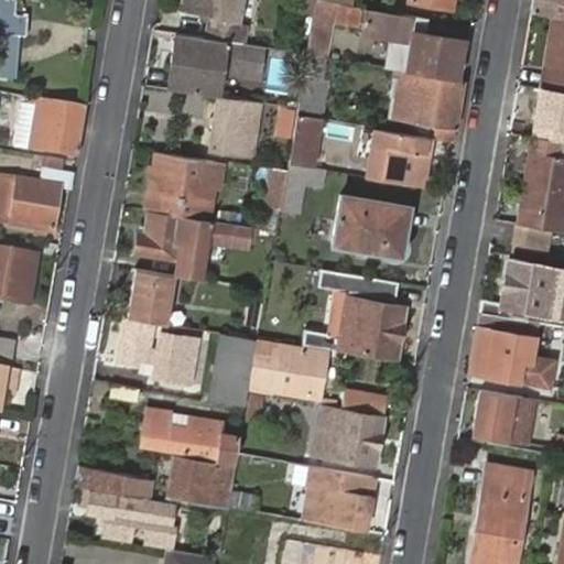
[(236,24),(239,0),(181,0),(180,7),(213,12),(212,20),(236,24)]
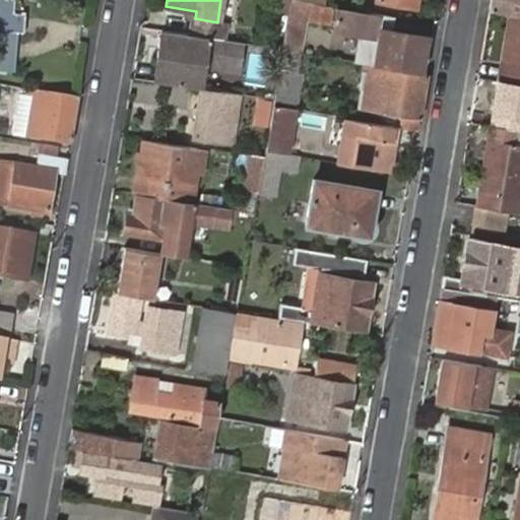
[(306,1),(301,0),(288,0),(284,28),(300,30),(306,1)]
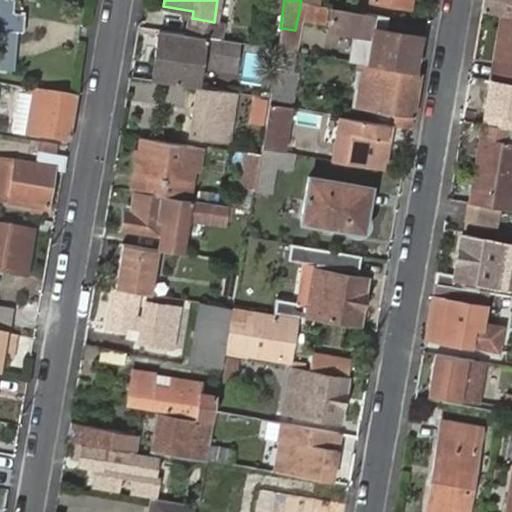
[(511,0),(481,0),(479,12),(499,15),(511,17),(511,0)]
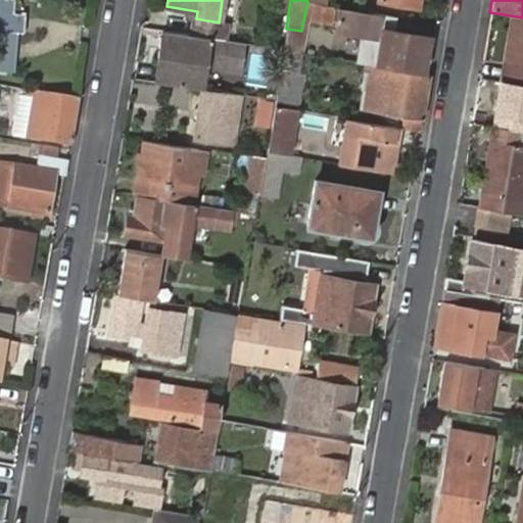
[(420,75),(426,34),(388,27),(390,16),(347,8),(343,39),(363,41),(360,62),(371,64),(420,75)]
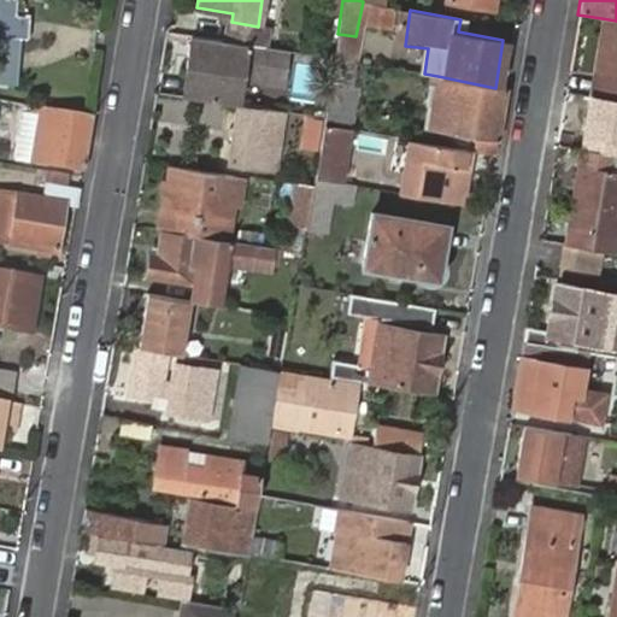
[(616,21),(601,18),(598,41),(604,42),(599,75),(594,98),(599,98),(616,100),(616,21)]
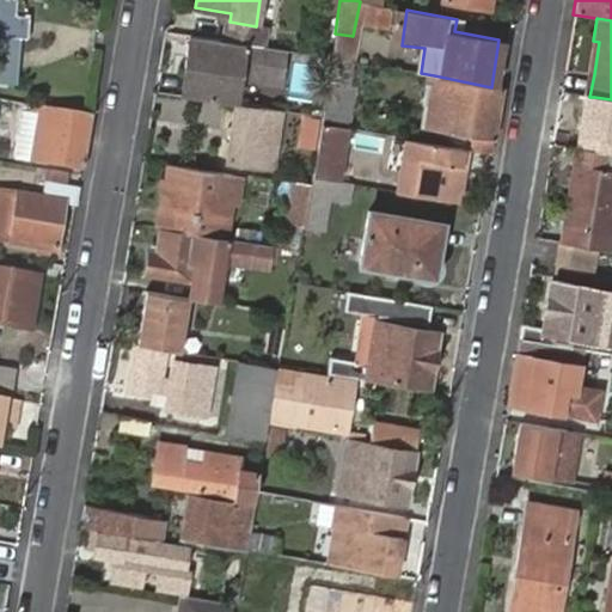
[(254,44),(256,26),(230,22),(227,41),(249,44),(254,44)]
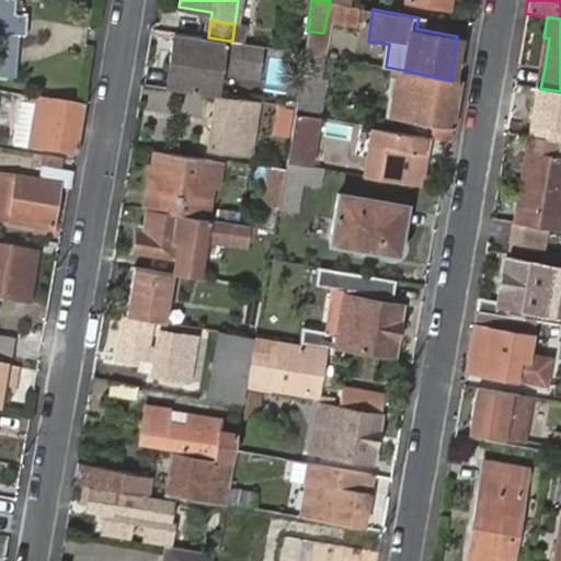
[(181,33),(178,55),(170,54),(168,69),(173,69),(170,88),(219,94),(222,70),(239,72),(243,43),(232,41),(228,41),(208,37),(181,33)]
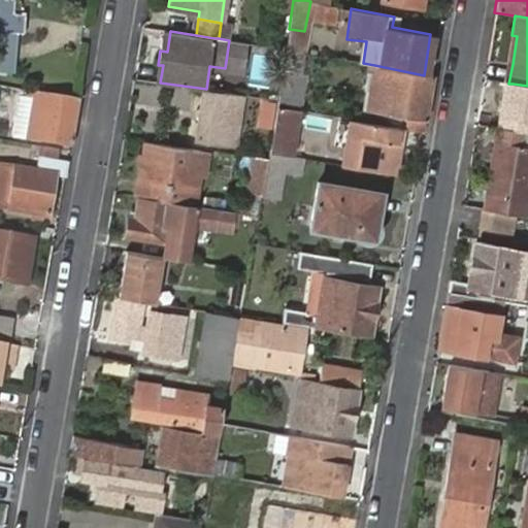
[(167,52),(170,31),(164,31),(160,51),(167,52)]
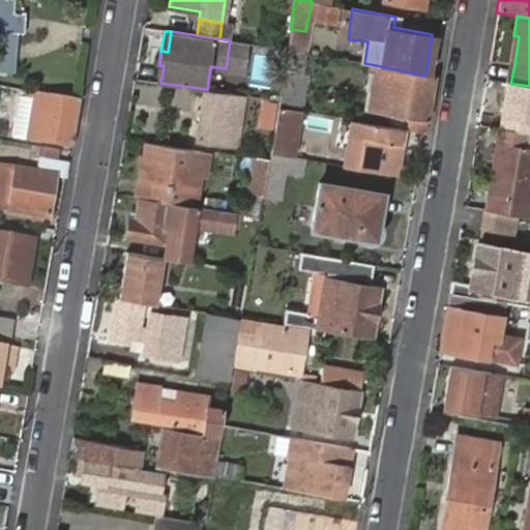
[(519,36),(513,35),(509,64),(514,64),(519,36)]
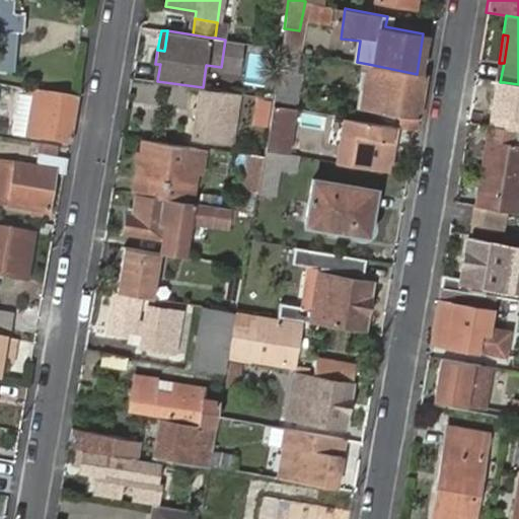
[(15,38),(0,35),(0,73),(13,75),(15,38)]
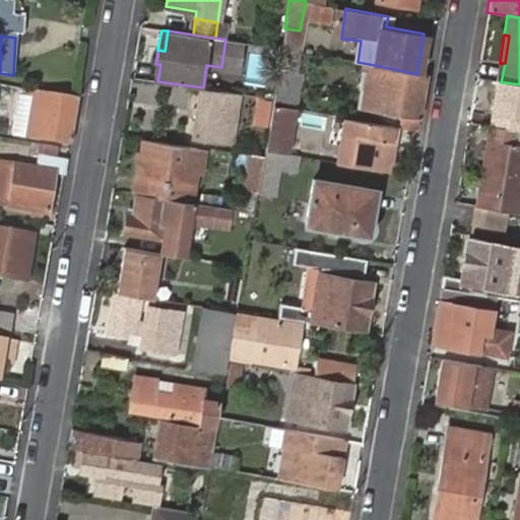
[(297,50),(281,47),(272,98),(271,104),(287,107),(299,51),(297,50)]
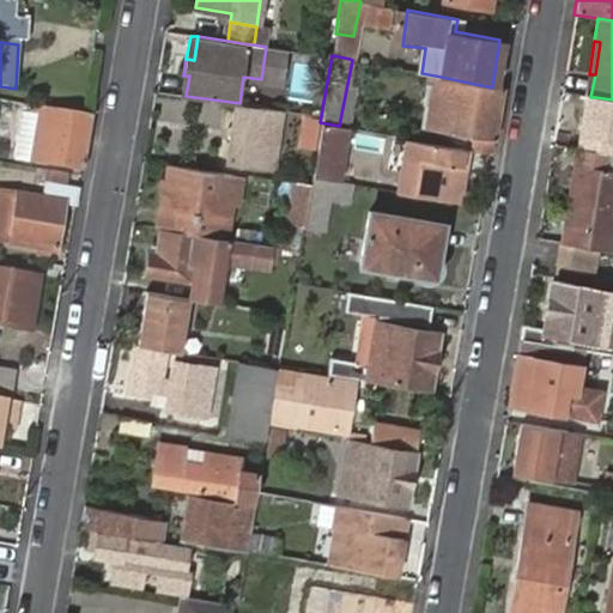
[(491,155),(502,89),(492,87),(435,76),(432,85),(444,87),(437,132),(466,137),(463,150),(474,152),(491,155)]
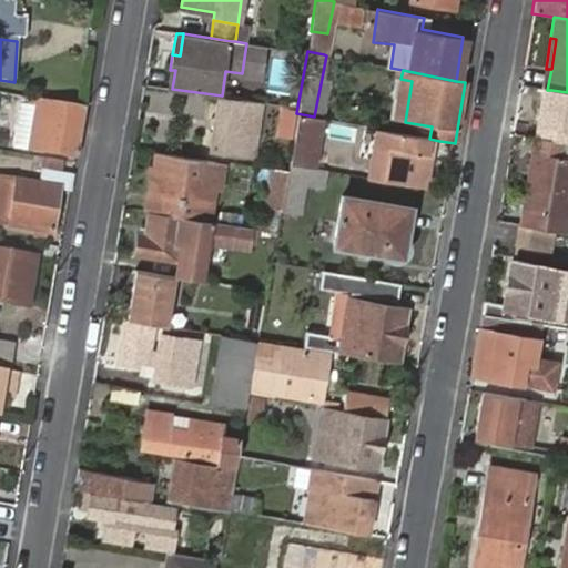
[(547,90),(541,89),(536,123),(567,128),(567,92),(551,90),(547,90)]
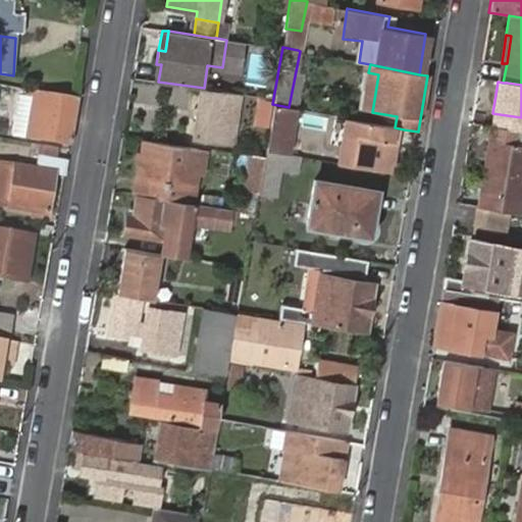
[(28,138),(70,143),(77,99),(27,90),(25,98),(34,99),(28,138)]
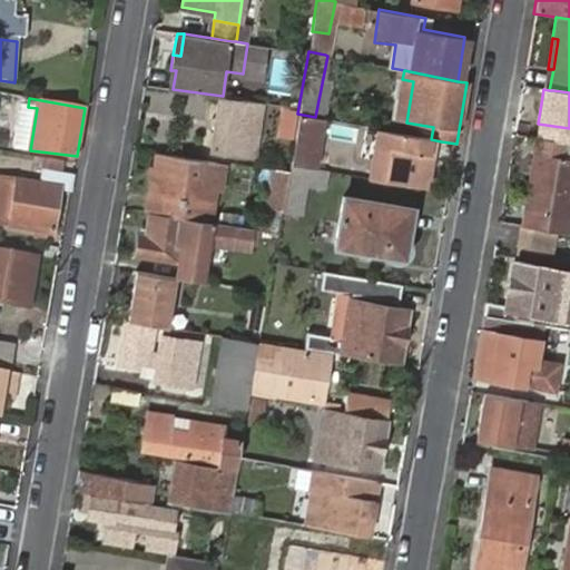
[(263,106),(242,102),(218,99),(212,149),(255,156),(263,106)]
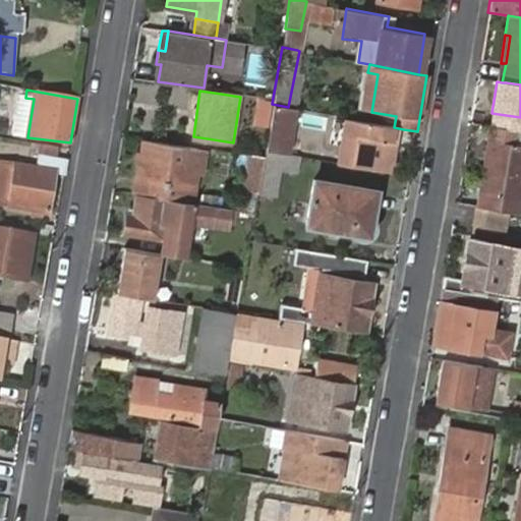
[(34,99),(25,98),(17,97),(11,134),(27,137),(34,99)]
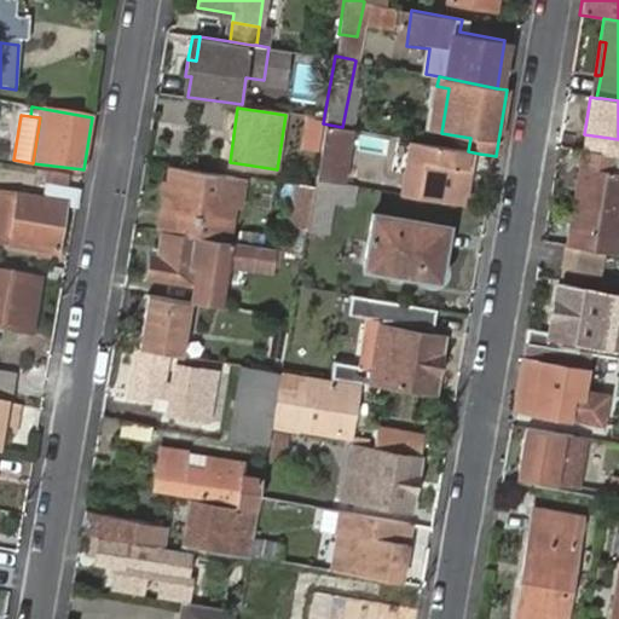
[(350,129),(342,127),(323,123),(314,178),(340,183),(350,129)]
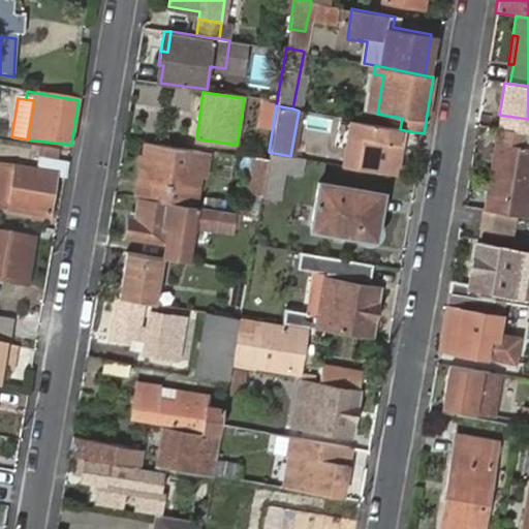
[(409,131),(400,129),(352,120),(351,127),(359,129),(354,160),(402,169),(409,131)]
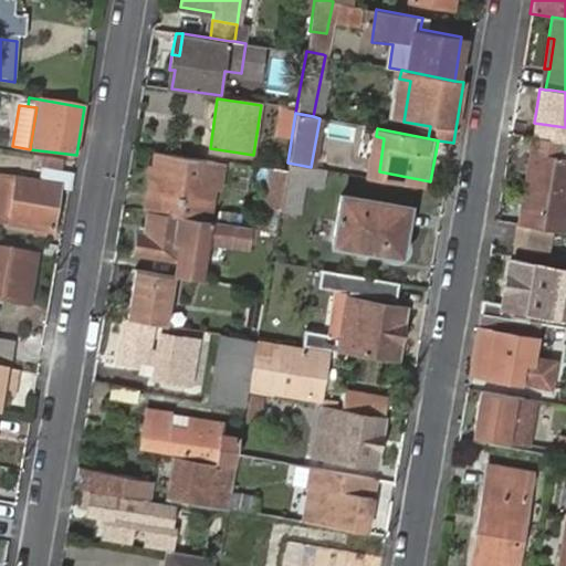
[(515,224),(552,231),(565,233),(565,158),(552,157),(554,142),(528,137),(515,224)]
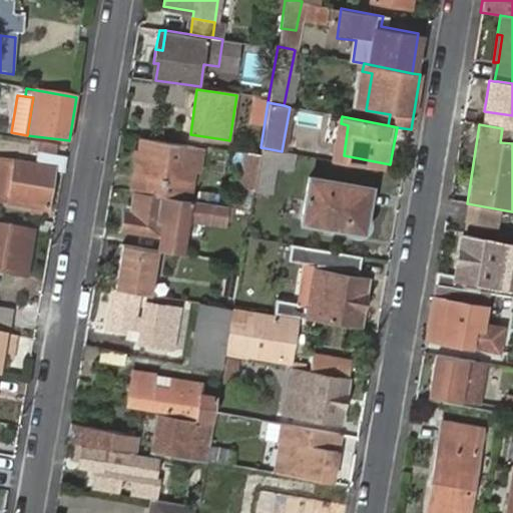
[(193,198),(199,163),(200,148),(140,139),(135,174),(133,189),(193,198)]
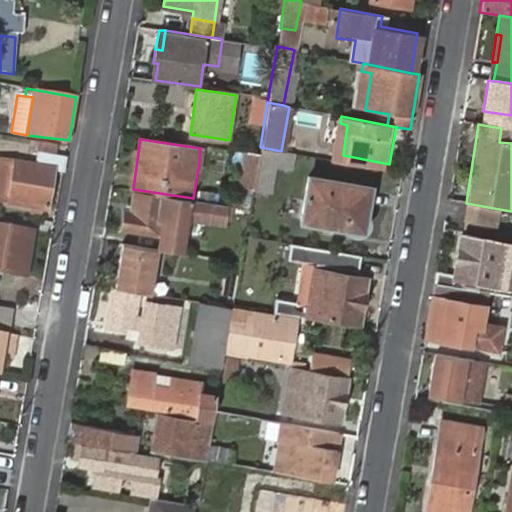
[(53,170),(63,172),(65,158),(38,152),(35,167),(0,160),(0,167),(4,168),(0,187),(0,199),(46,208),(53,170)]
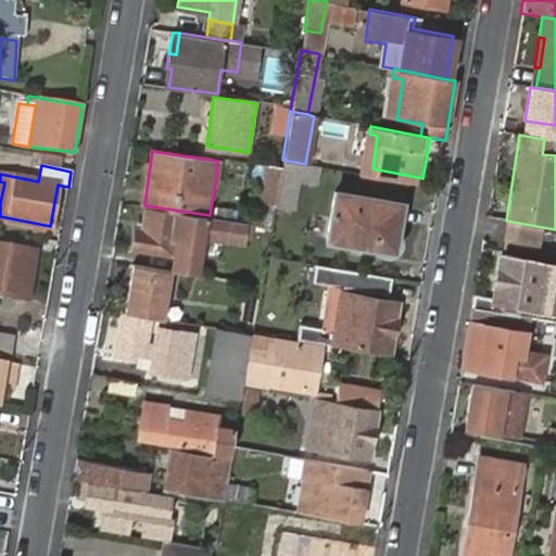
[(280,168),(274,204),(292,206),(300,172),(280,168)]
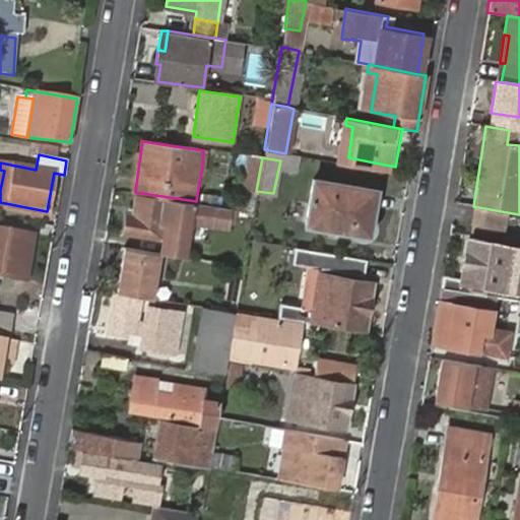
[(313,179),(305,224),(367,236),(375,190),(313,179)]
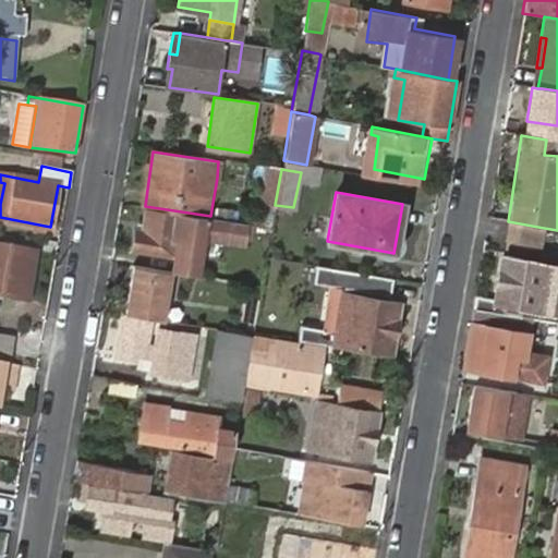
[(227,239),(230,219),(210,216),(145,206),(142,228),(136,228),(134,250),(167,254),(168,246),(178,247),(180,221),(201,225),(199,234),(227,239)]
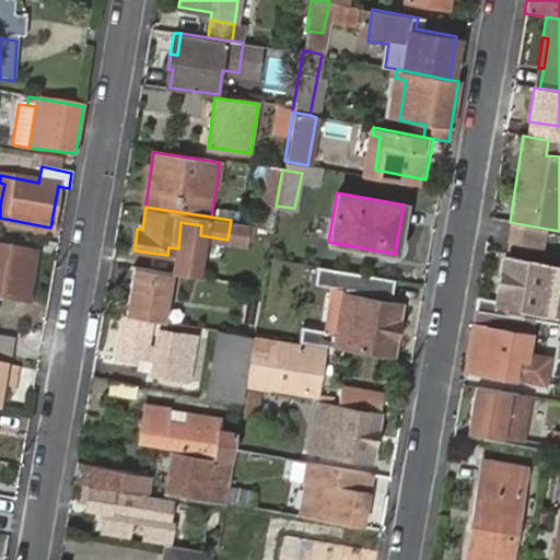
[(546,229),(510,222),(505,244),(541,251),(546,229)]
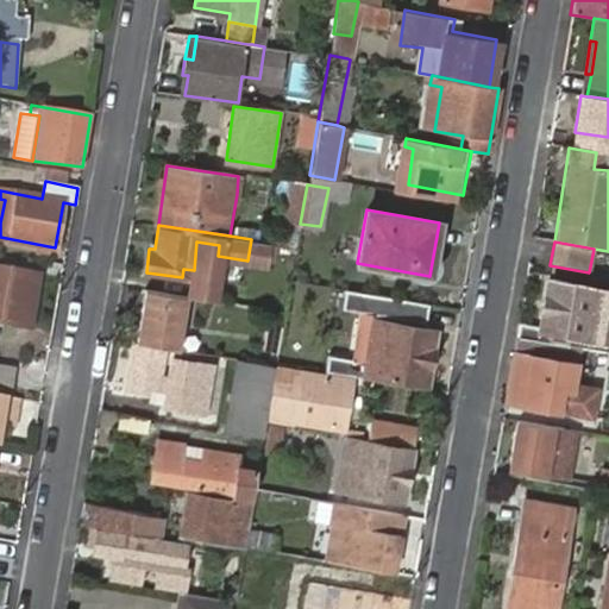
[(183,269),(182,277),(193,280),(194,270),(183,269)]
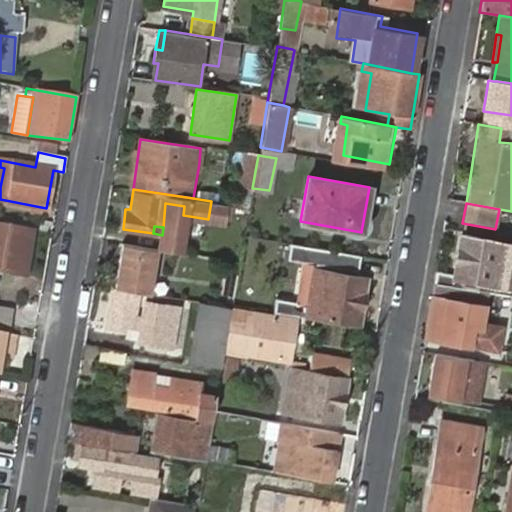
[(0,271),(25,276),(32,233),(0,227),(0,271)]
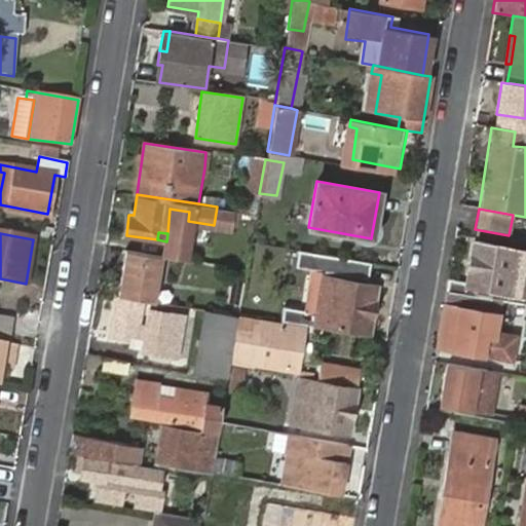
[(447,279),(445,293),(488,300),(490,289),(522,294),(525,270),(525,252),(472,243),(465,283),(447,279)]
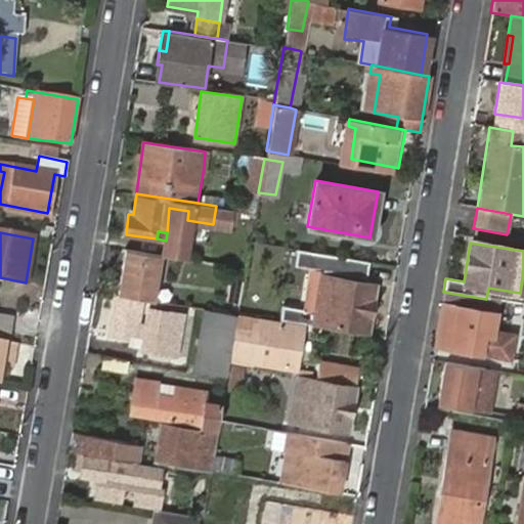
[(161,254),(124,249),(117,294),(154,299),(161,254)]
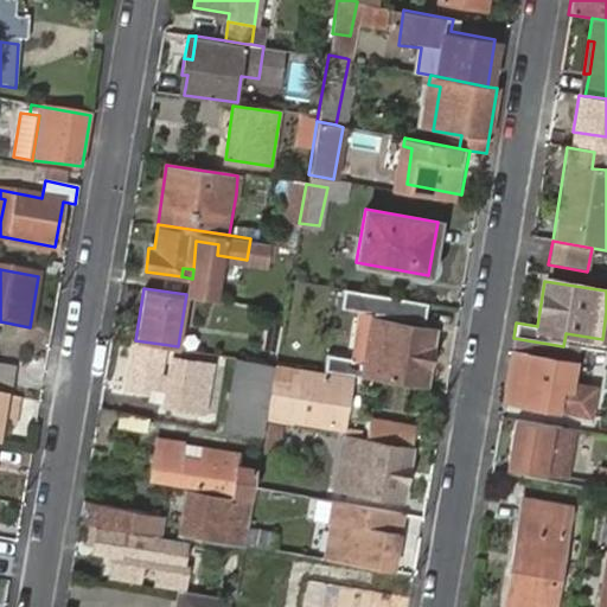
[(323,369),(360,376),(362,371),(423,383),(432,330),(421,327),(425,304),(344,288),(339,313),(370,319),(363,363),(325,357),(323,369)]
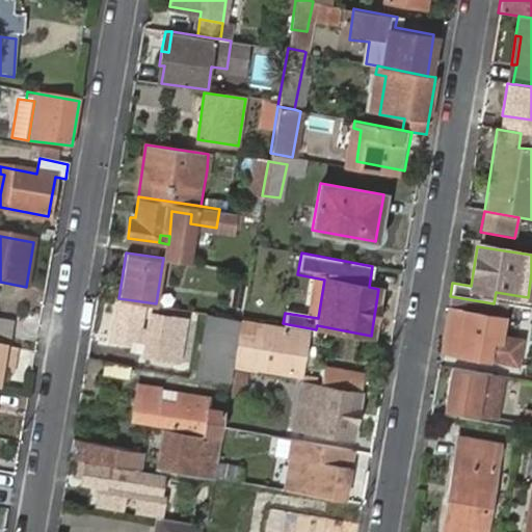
[(141,301),(118,298),(115,322),(112,338),(130,341),(131,336),(136,336),(147,339),(144,353),(170,357),(178,317),(151,313),(148,328),(138,326),(141,301)]
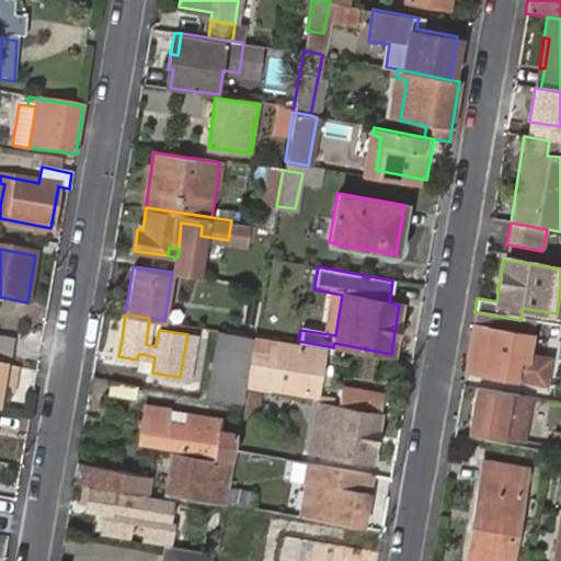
[(472,325),(465,369),(510,378),(512,363),(523,365),(527,335),(472,325)]
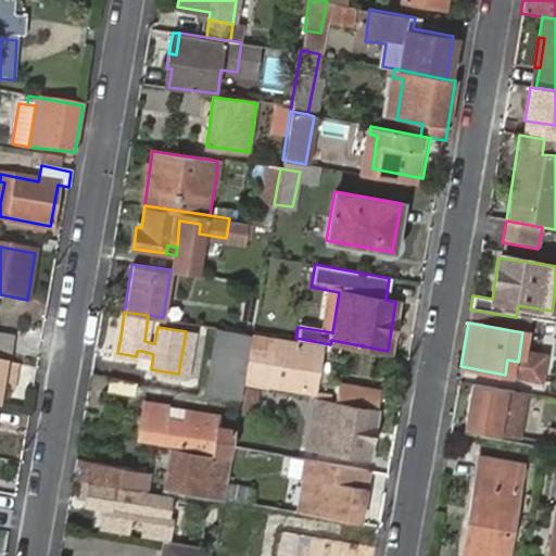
[(249,351),(252,332),(217,327),(204,392),(240,399),(242,382),(243,378),(249,351)]
